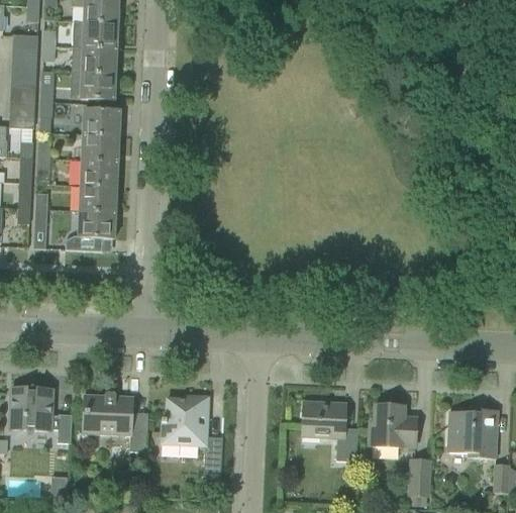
[(84,21),(118,23),(119,0),(71,0),(71,6),(84,6),(84,21)]
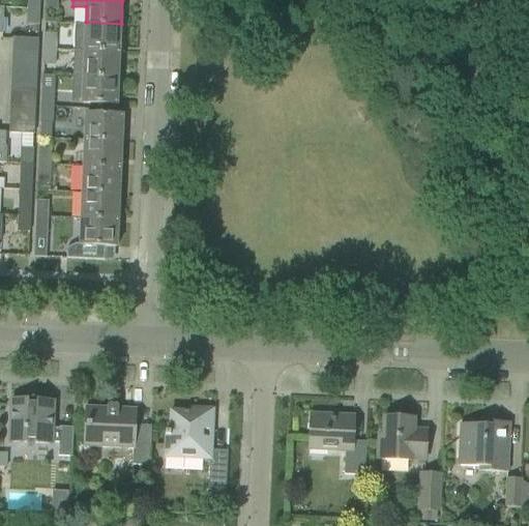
[(40,7),(29,6),(28,23),(39,23),(40,7)]
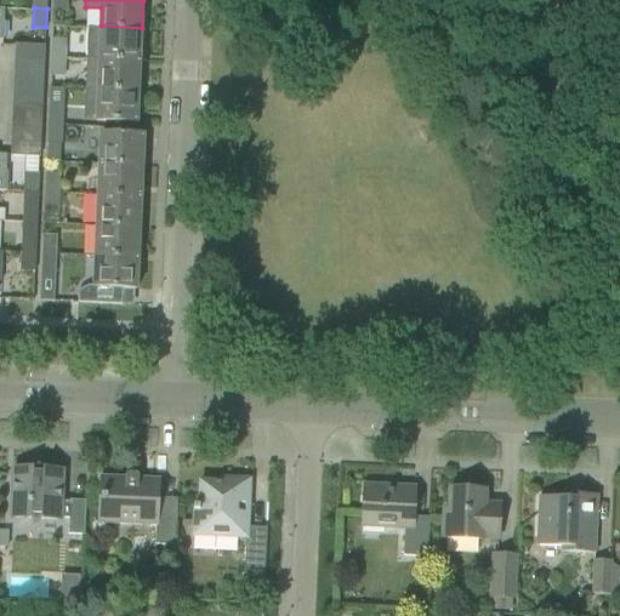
[(101,26),(101,27),(89,27),(87,55),(100,56),(100,57),(140,58),(142,28),(101,26)]
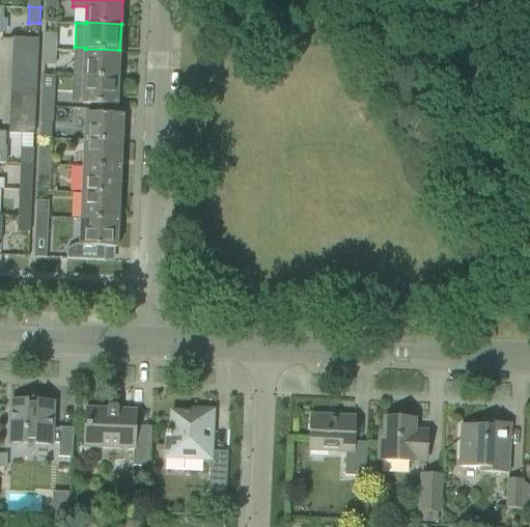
[(46,31),(45,47),(56,47),(56,31),(46,31)]
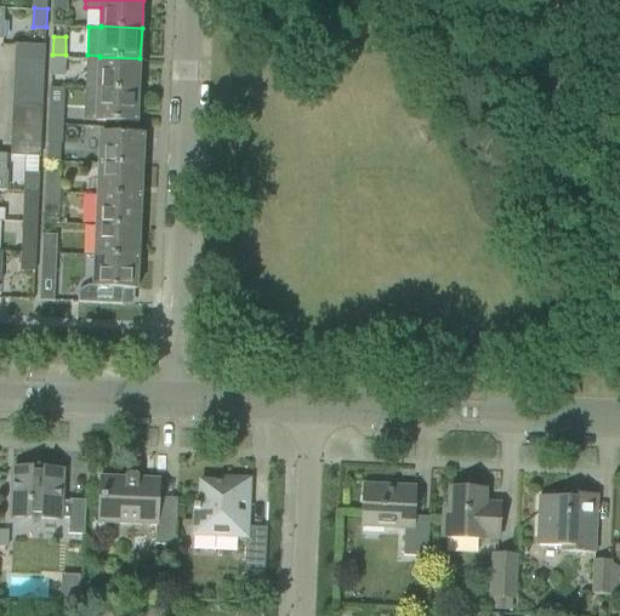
[(17,43),(16,57),(45,58),(45,44),(17,43)]
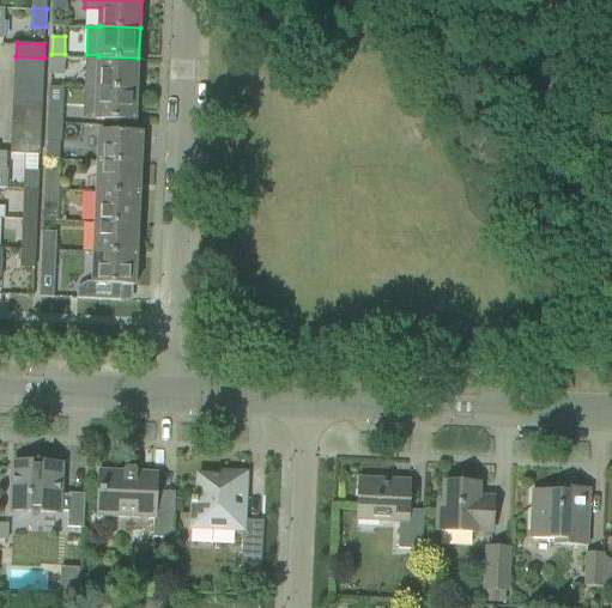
[(65,54),(52,54),(50,72),(64,73),(65,54)]
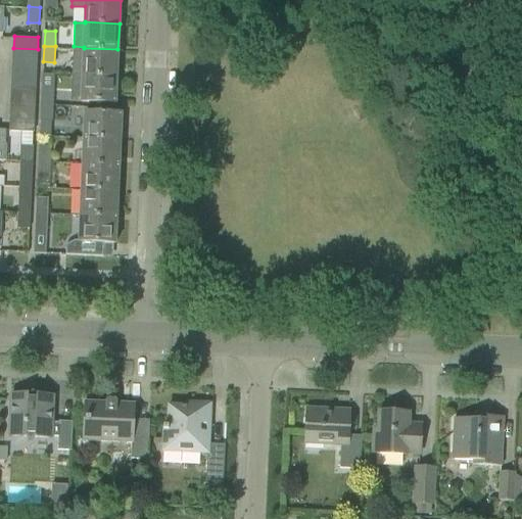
[(38,49),(13,48),(13,60),(37,61),(38,49)]
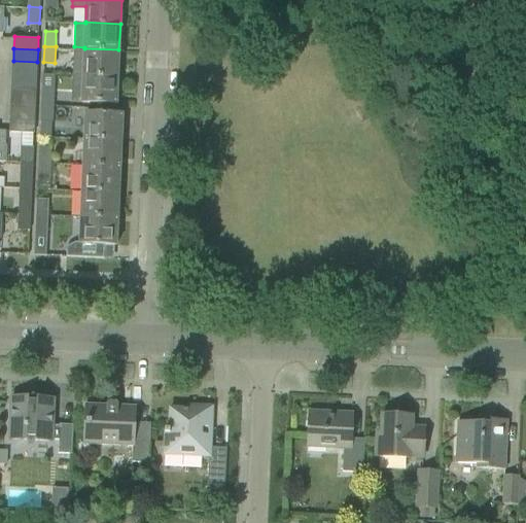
[(118,49),(84,48),(83,73),(117,75),(118,49)]
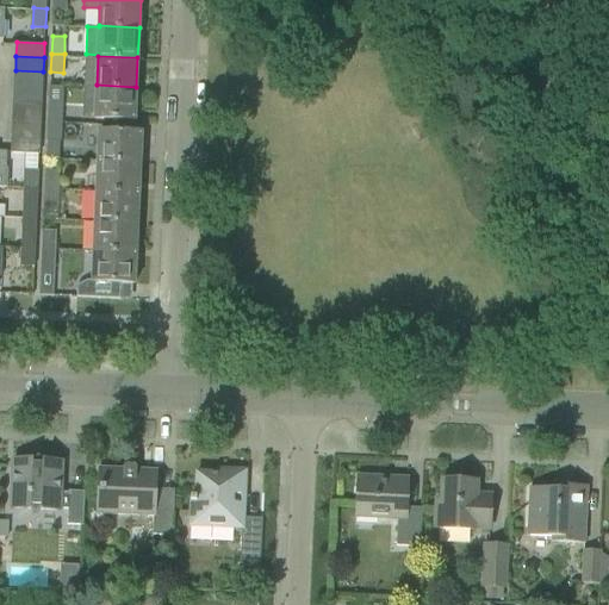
[(43,72),(16,70),(14,85),(43,86),(43,72)]
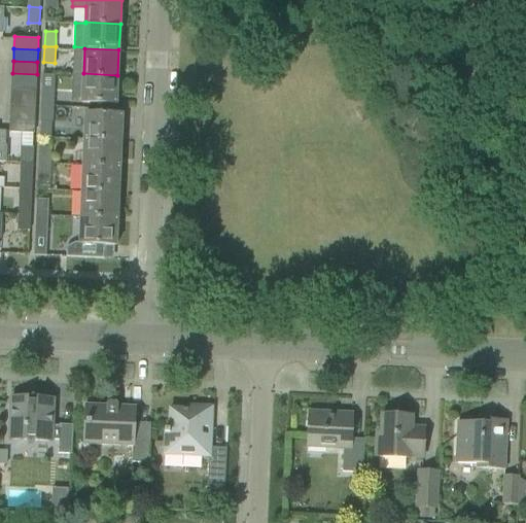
[(12,73),(12,85),(36,86),(37,74),(12,73)]
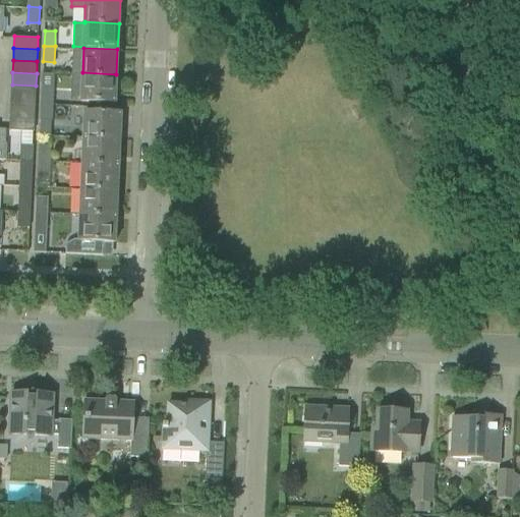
[(116,74),(82,72),(71,72),(71,85),(81,85),(80,99),(115,101),(116,74)]
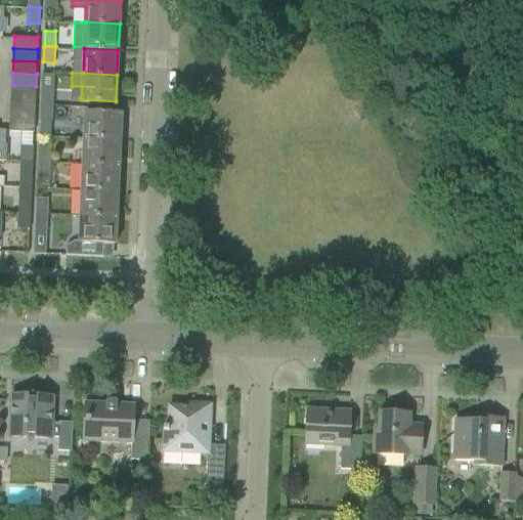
[(41,103),(52,103),(53,88),(42,88),(41,103)]
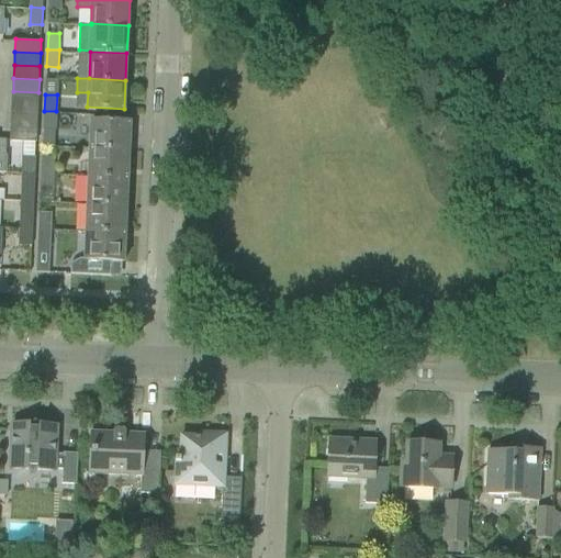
[(38,100),(13,99),(12,112),(37,113),(38,100)]
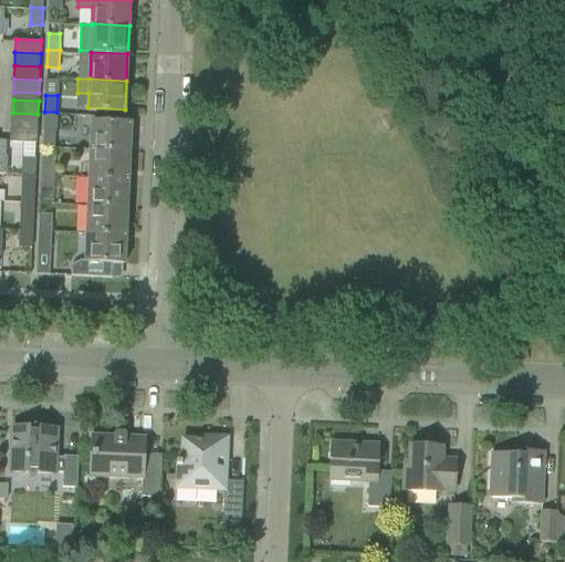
[(56,112),(44,112),(44,128),(56,128),(56,112)]
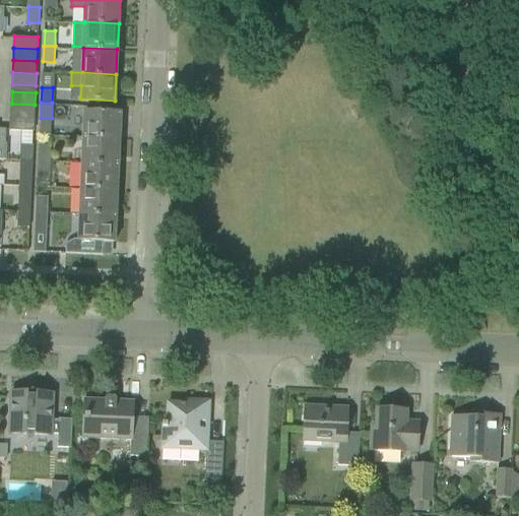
[(35,105),(11,104),(11,116),(35,117),(35,105)]
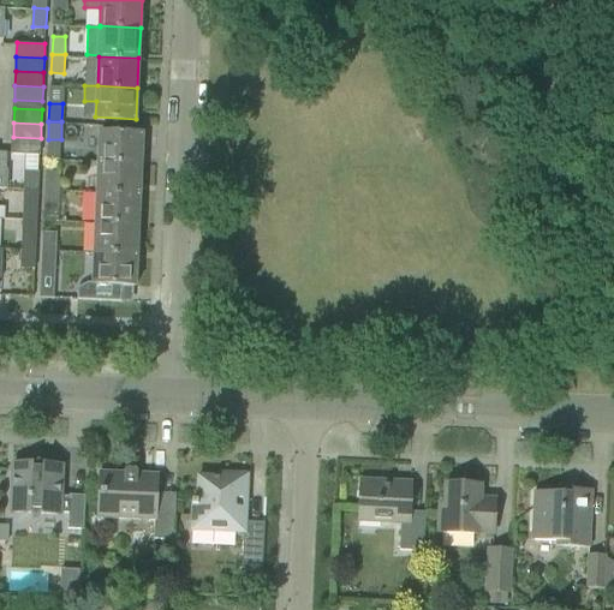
[(100,129),(99,160),(142,161),(143,131),(100,129)]
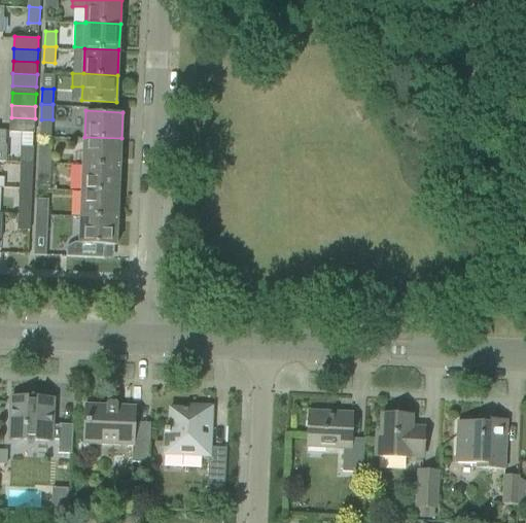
[(35,118),(11,117),(10,130),(34,131),(35,118)]
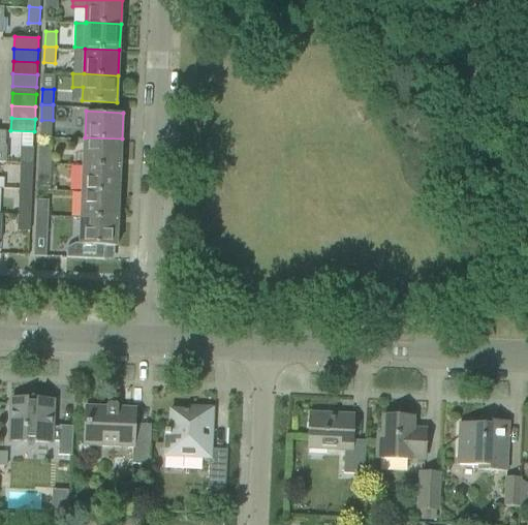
[(85,137),(84,163),(120,165),(122,139),(85,137)]
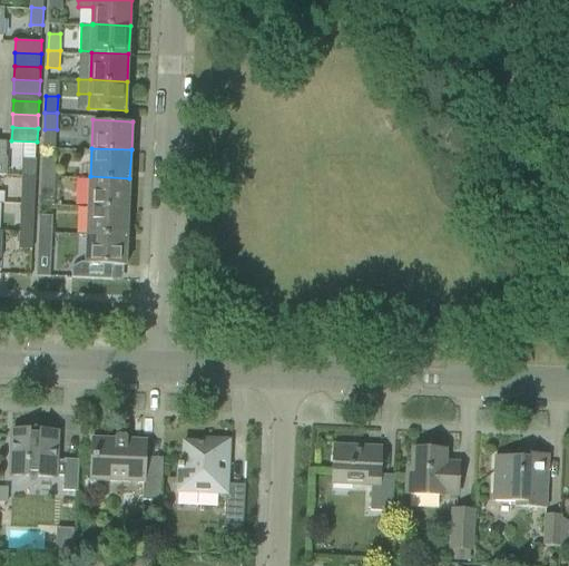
[(25,157),(23,174),(36,174),(37,157),(25,157)]
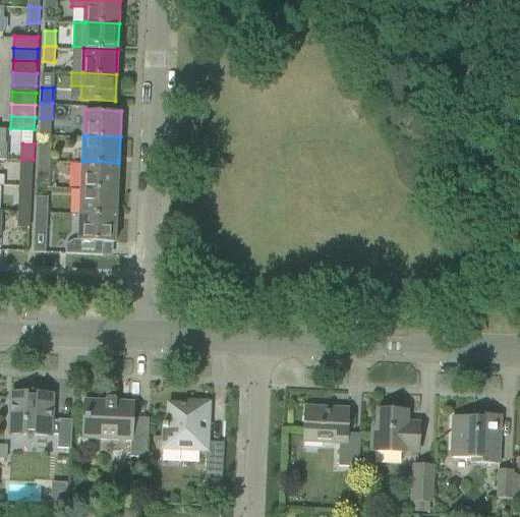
[(39,160),(50,160),(50,145),(40,144),(39,160)]
